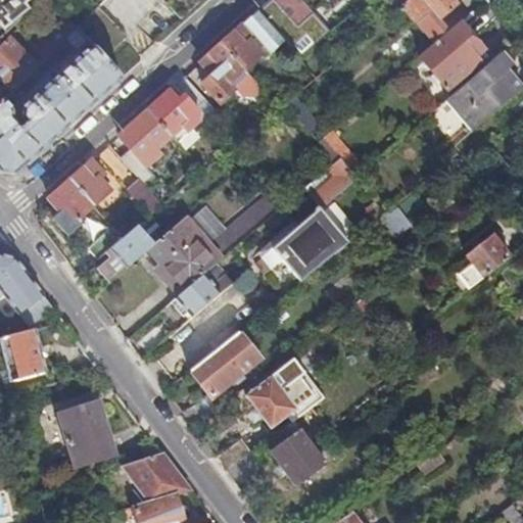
[(0,0),(0,39),(29,10),(24,4),(27,0),(0,0)]
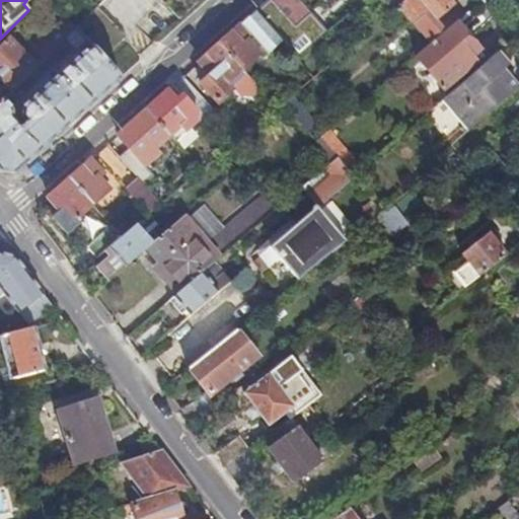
[(268,0),(255,11),(275,34),(297,59),(327,31),(310,13),(295,27),(272,0),(268,0)]
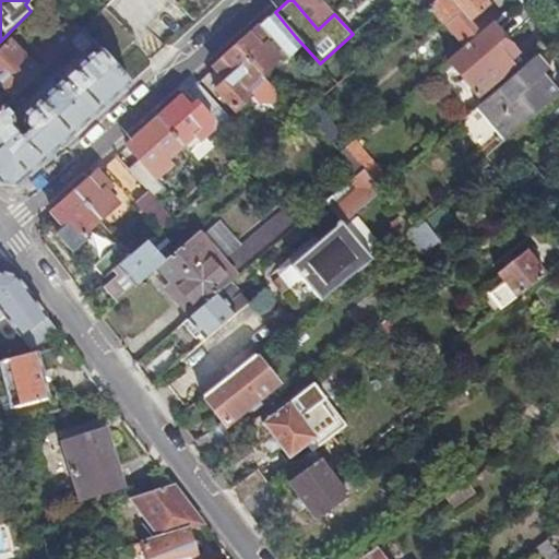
[(293,0),(318,30),(334,14),(321,0),(293,0)]
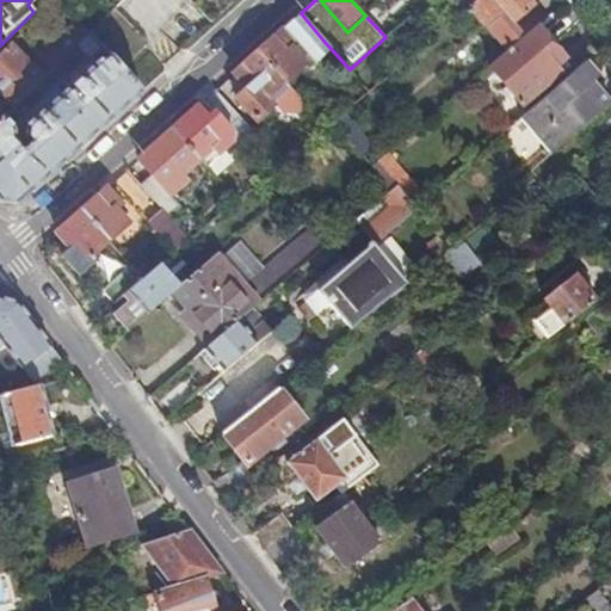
[(476,0),(468,8),(485,29),(503,14),(522,38),(536,26),(545,19),(535,7),(535,6),(529,0),(476,0)]
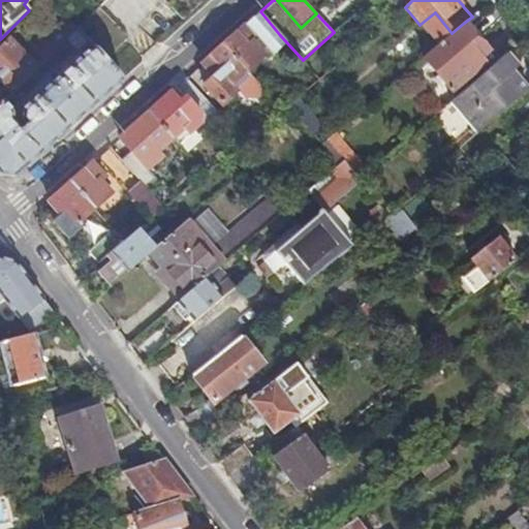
[(98,6),(78,28),(88,40),(94,48),(106,60),(128,36),(98,6)]
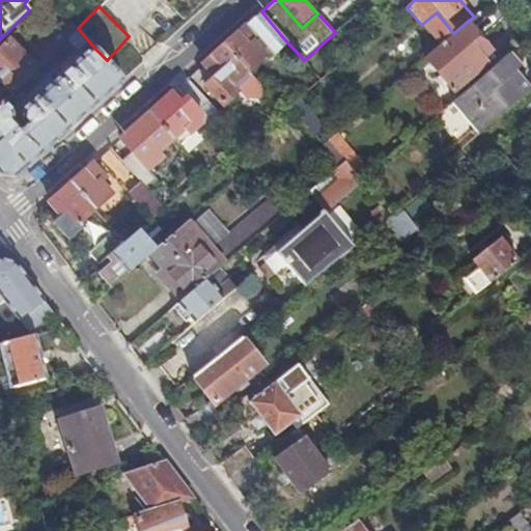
[(437,12),(421,25),(439,47),(453,33),(437,12)]
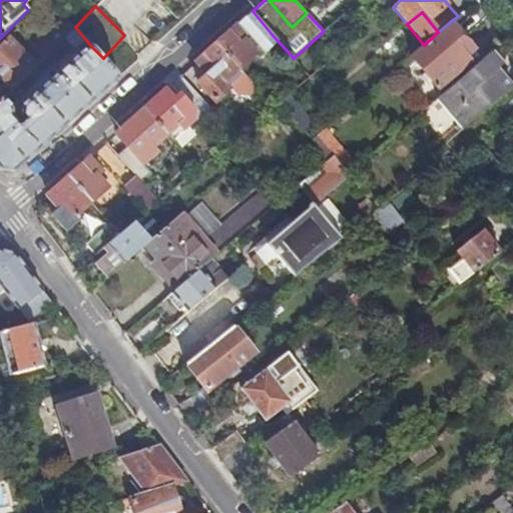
[(32,44),(44,57),(52,48),(74,27),(62,14),(32,44)]
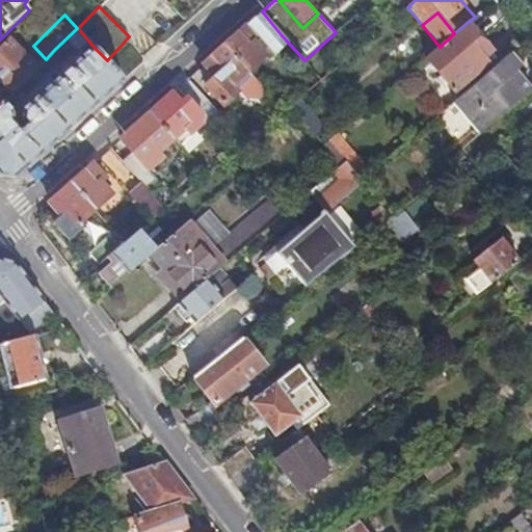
[(483,60),(493,53),(467,23),(454,33),(440,47),(426,57),(455,92),(488,65),(483,60)]
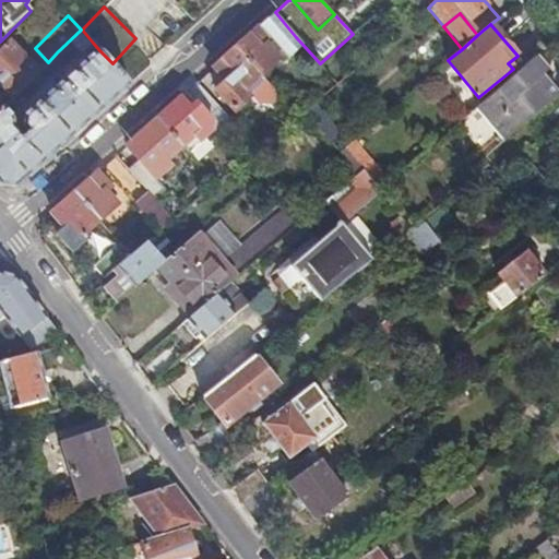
[(260,26),(236,47),(261,74),(280,59),(268,46),(273,42),(260,26)]
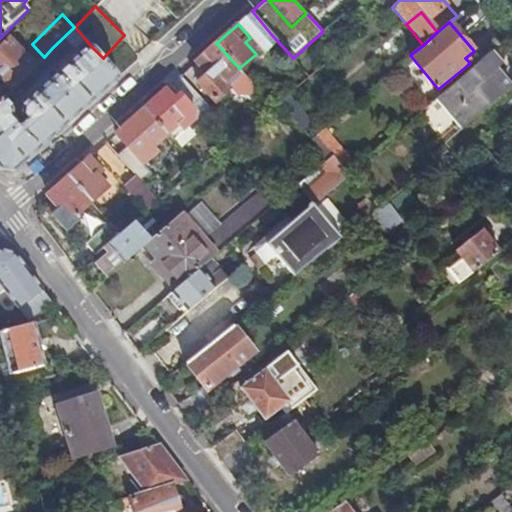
[(75,27),(74,27),(52,48),(44,57),(37,64),(38,65),(43,70),(71,45),(73,46),(77,46),(85,39),(75,27)]
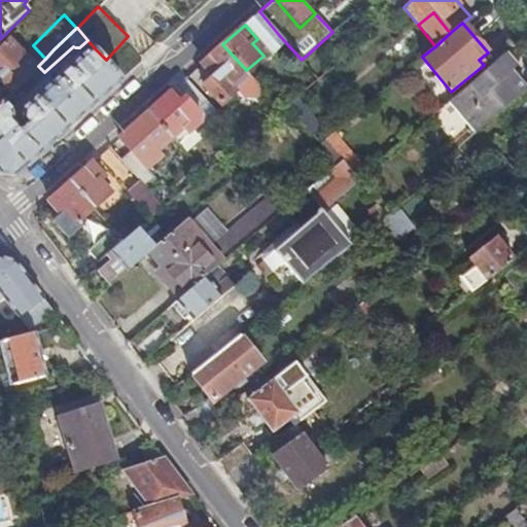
[(10,37),(0,46),(0,80),(12,93),(39,67),(38,66),(10,37)]
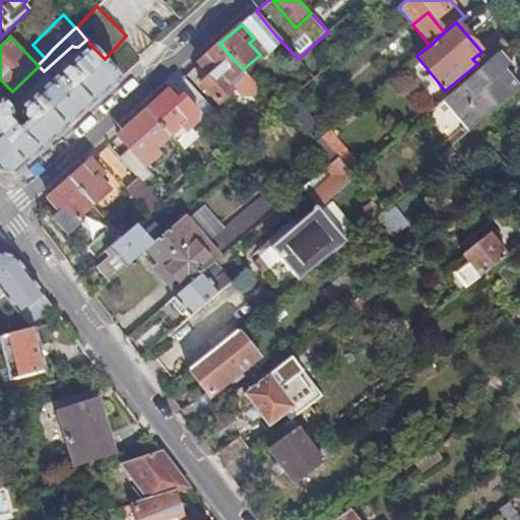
[(234,89),(229,83),(243,69),(219,44),(199,62),(210,75),(201,83),(217,104),(234,89)]
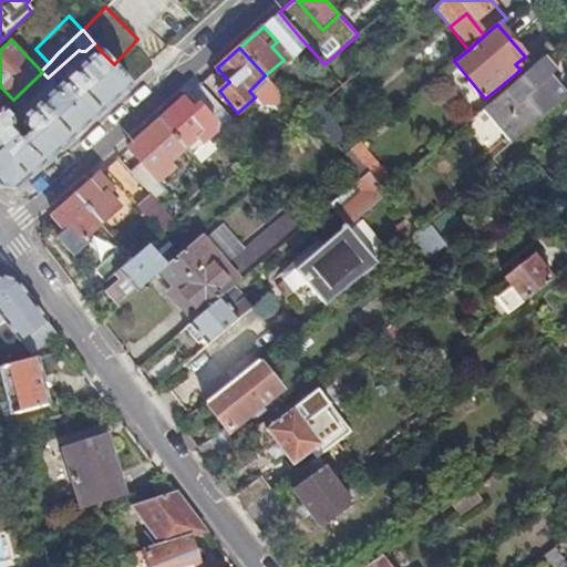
[(11,126),(12,122),(3,111),(2,110),(0,112),(0,186),(16,189),(62,147),(133,85),(114,64),(101,51),(78,72),(74,70),(61,81),(63,84),(24,121),(23,129),(28,134),(22,138),(11,126)]
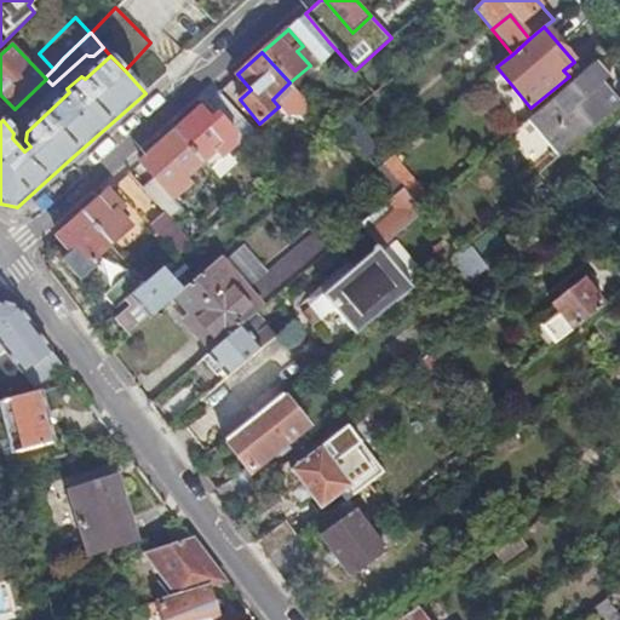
[(607,78),(593,63),(529,119),(556,149),(562,156),(619,107),(600,84),(607,78)]
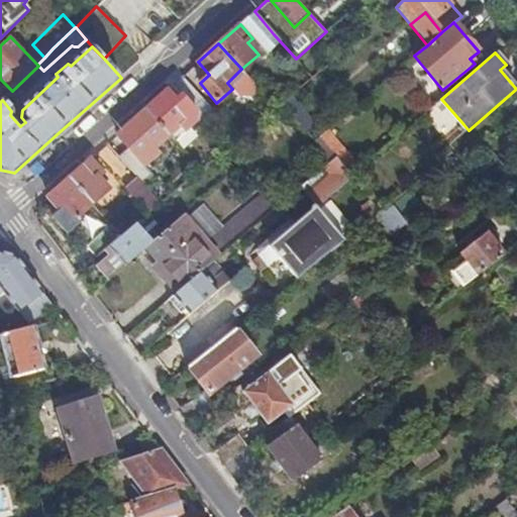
[(188,102),(197,112),(197,118),(190,125),(185,120),(169,134),(181,149),(217,116),(182,76),(167,90),(182,106),(188,102)]
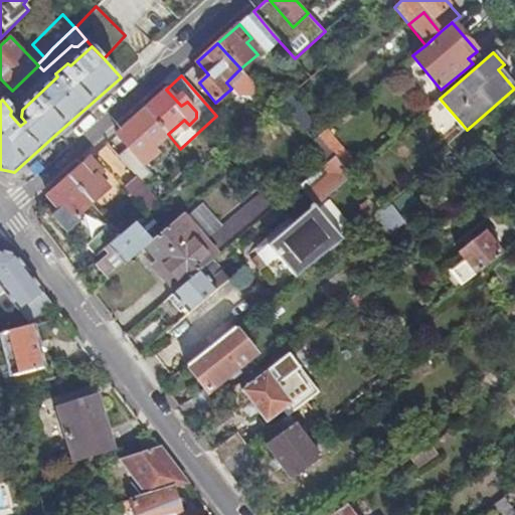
[(166,90),(145,109),(168,134),(184,120),(189,125),(196,118),(196,112),(187,102),(181,106),(166,90)]
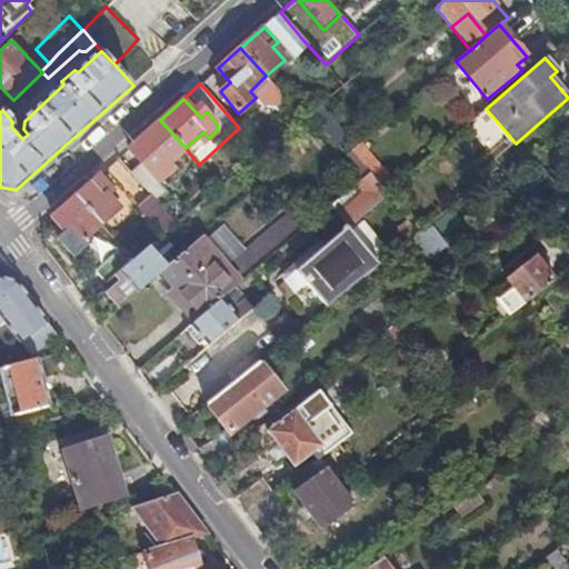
[(319,106),(310,112),(339,147),(347,139),(319,106)]
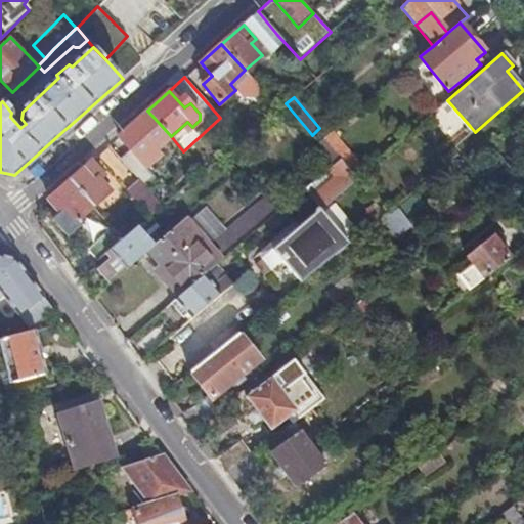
[(137,142),(129,149),(130,150),(145,168),(161,155),(156,149),(171,136),(147,111),(126,130),(137,142)]
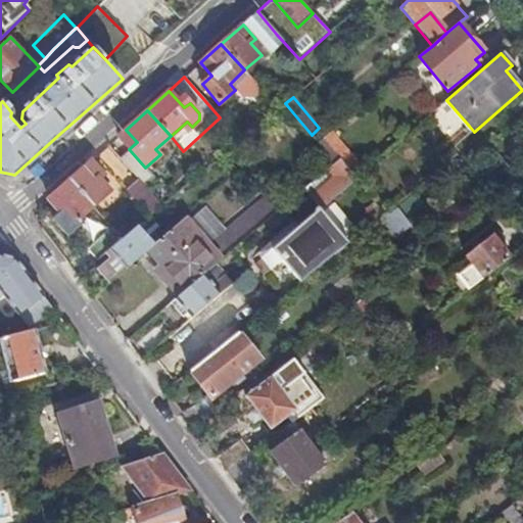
[(331,131),(323,138),(340,159),(355,178),(365,171),(331,131)]
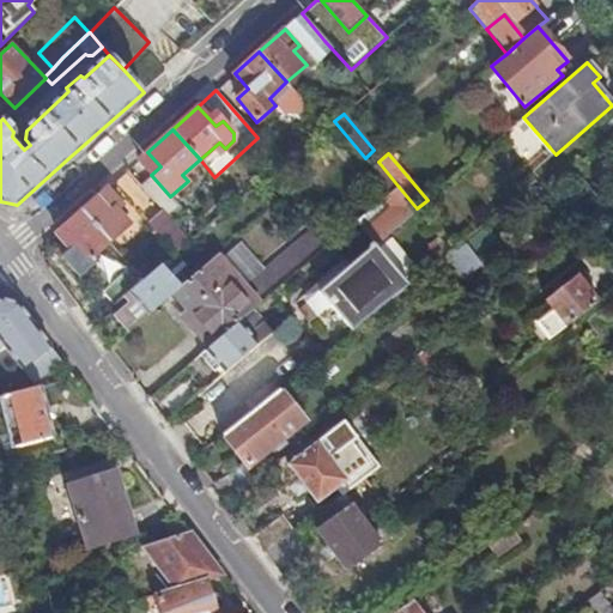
[(152,176),(140,186),(164,212),(175,202),(170,196),(152,176)]
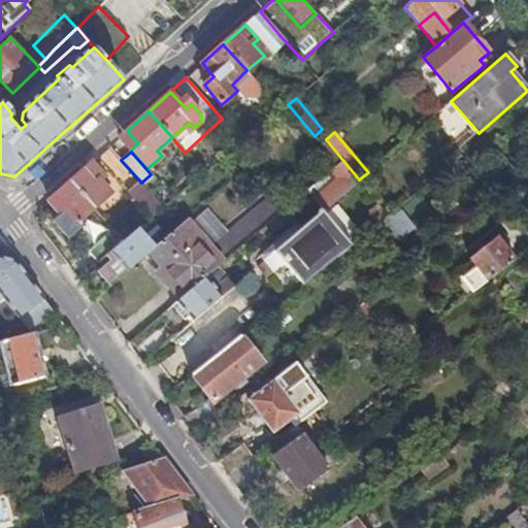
[(321,209),(315,213),(317,217),(359,179),(343,161),(329,173),(334,179),(311,199),(321,209)]
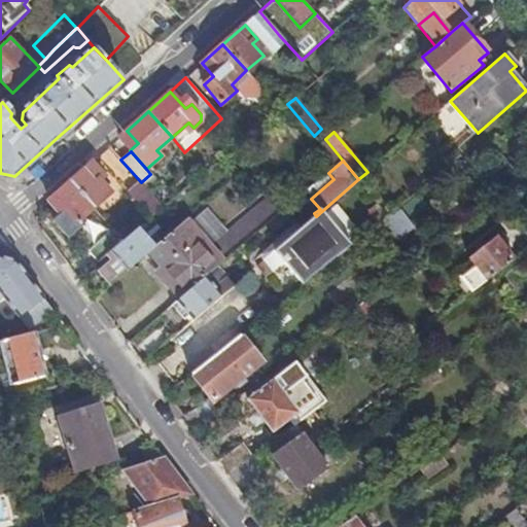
[(92,162),(70,181),(94,207),(111,192),(100,180),(105,176),(92,162)]
